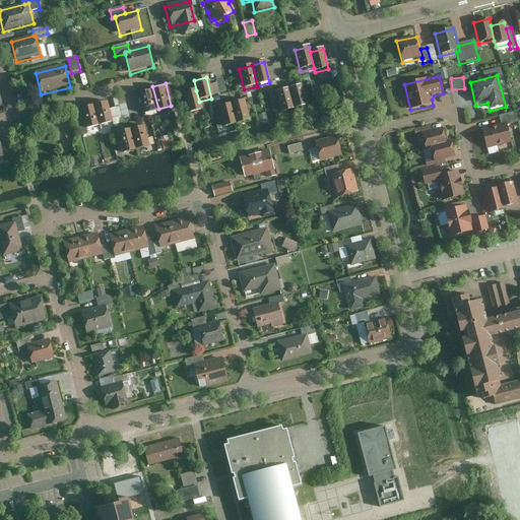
[(158,109),(152,86),(139,89),(145,112),(158,109)]
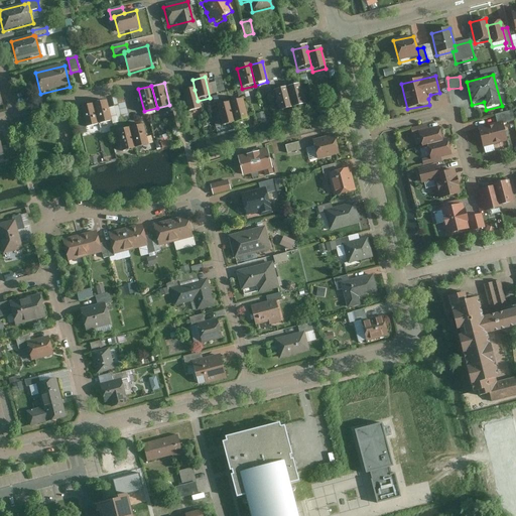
[(298,86),(286,89),(291,111),(305,107),(298,86)]
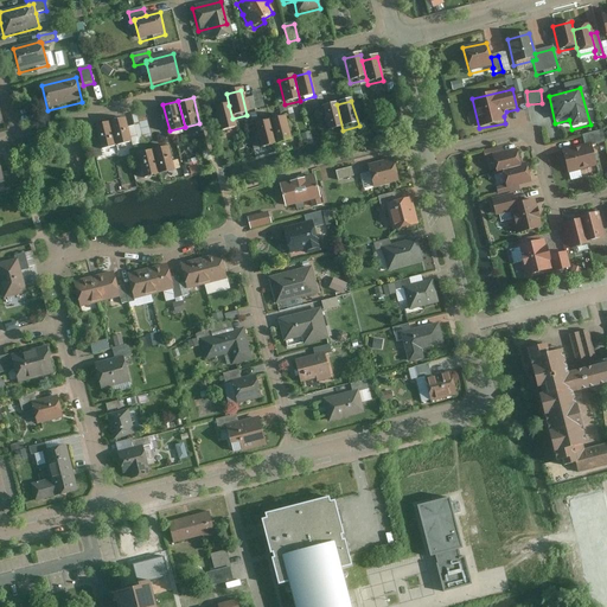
[(343,131),(337,104),(321,109),(327,134),(343,131)]
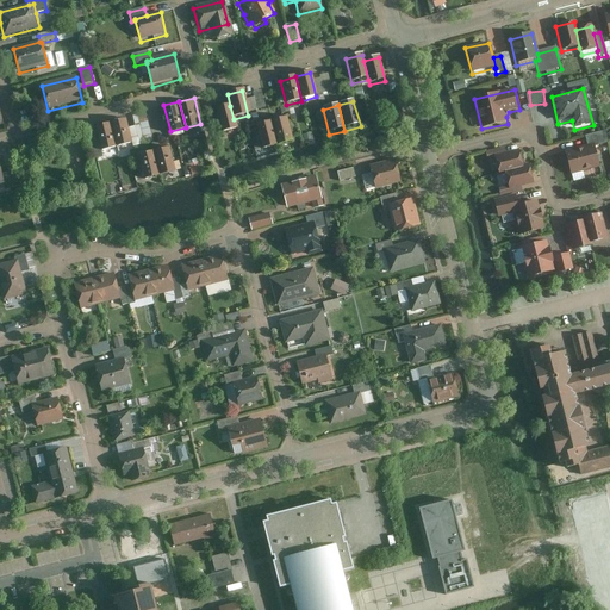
[(234,119),(230,106),(216,110),(222,135),(236,131),(234,119)]
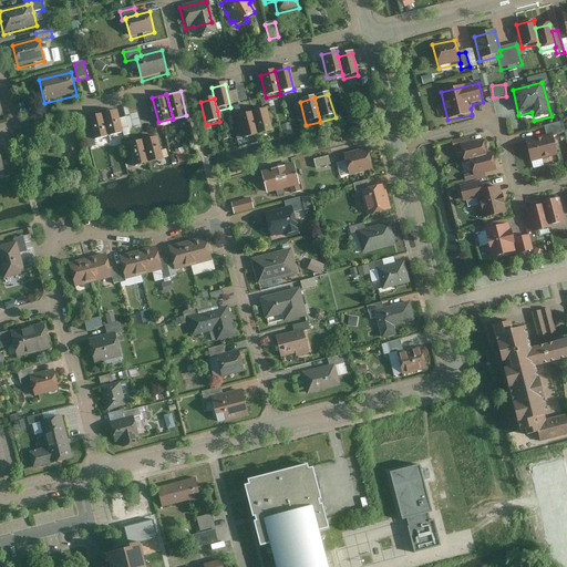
[(117,107),(104,111),(110,135),(124,131),(117,107)]
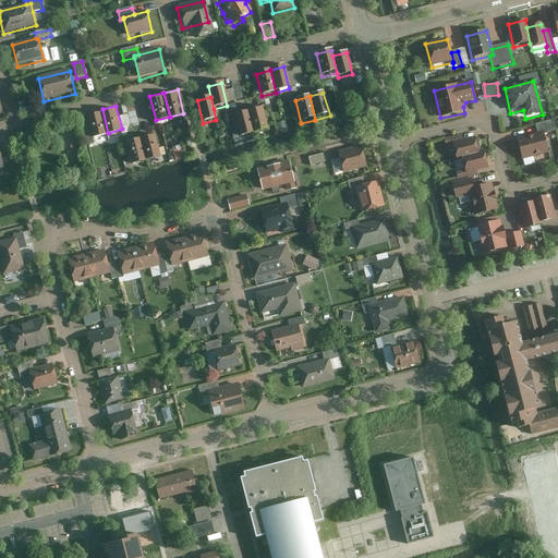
[(108,133),(102,109),(88,112),(94,136),(108,133)]
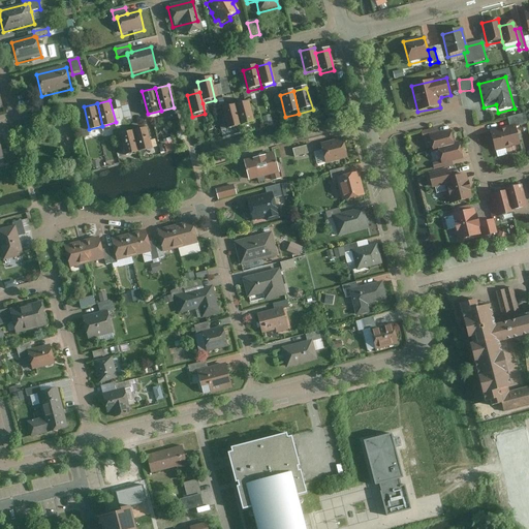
[(247,104),(235,106),(240,129),(253,126),(247,104)]
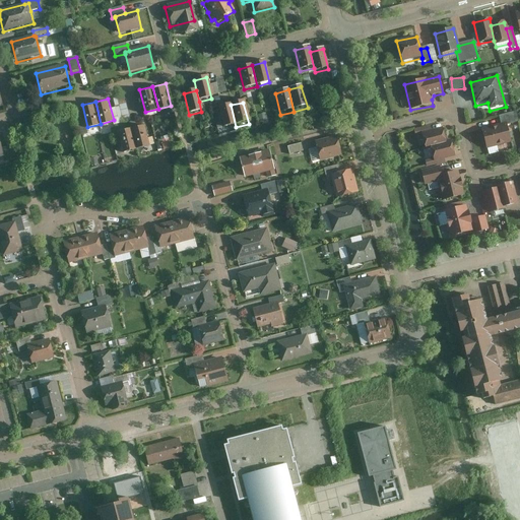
[(236,127),(231,105),(217,109),(223,131),(236,127)]
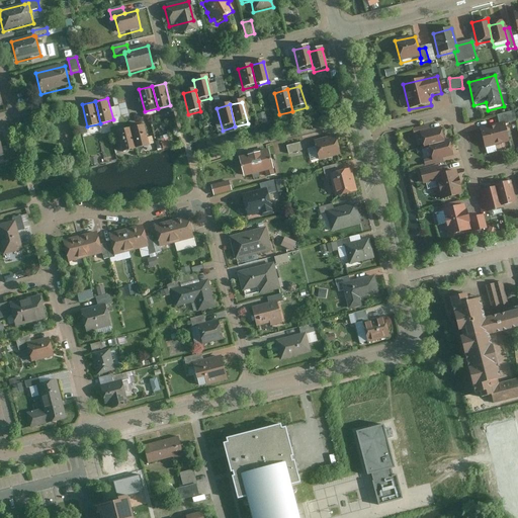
[(497,117),(499,125),(504,124),(505,125),(517,122),(515,112),(497,117)]
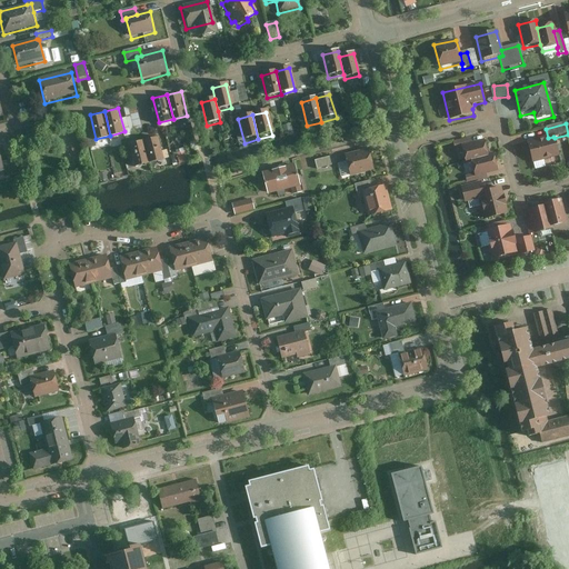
[(158,135),(145,138),(151,161),(165,159),(158,135)]
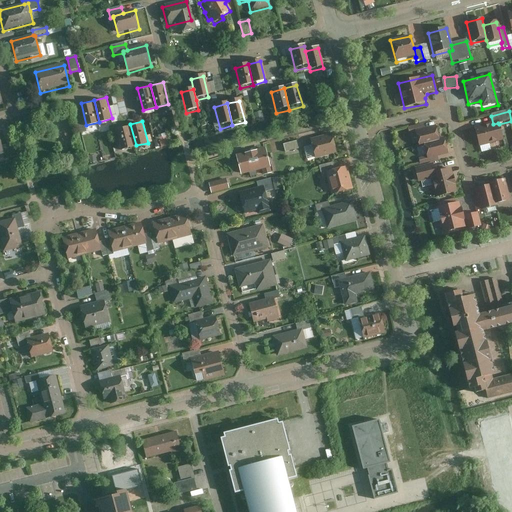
[(493,124),(475,129),(480,149),(504,143),(499,124),(498,123),(493,124)]
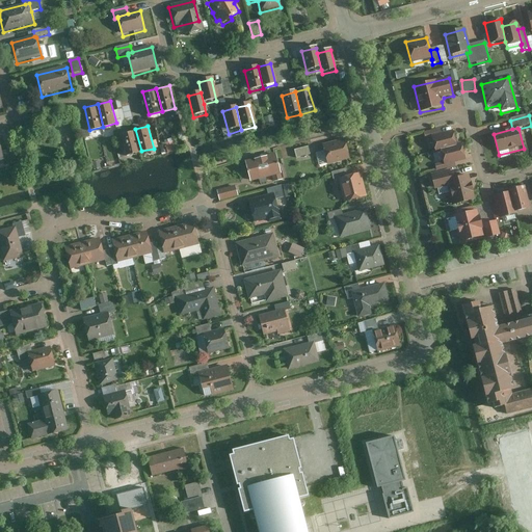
[(141,151),(135,129),(123,132),(128,155),(141,151)]
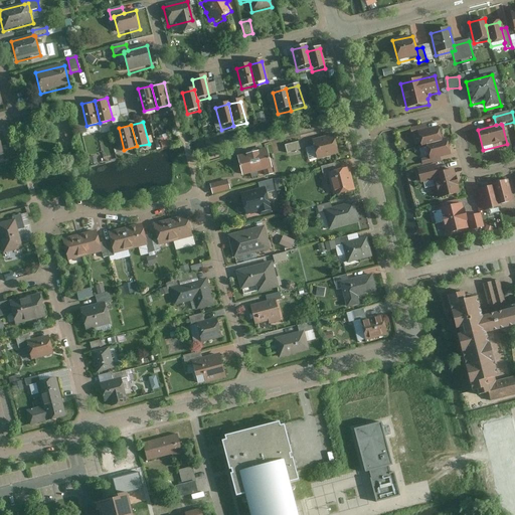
[(416,133),(427,131),(426,126),(410,129),(412,137),(417,135),(416,133)]
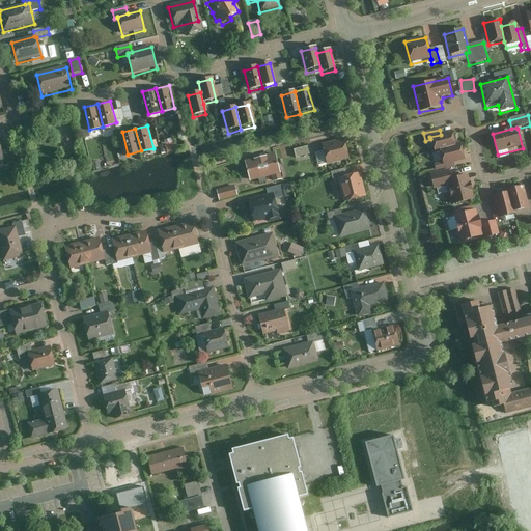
[(439,152),(455,148),(452,132),(441,135),(429,137),(430,139),(434,154),(439,152)]
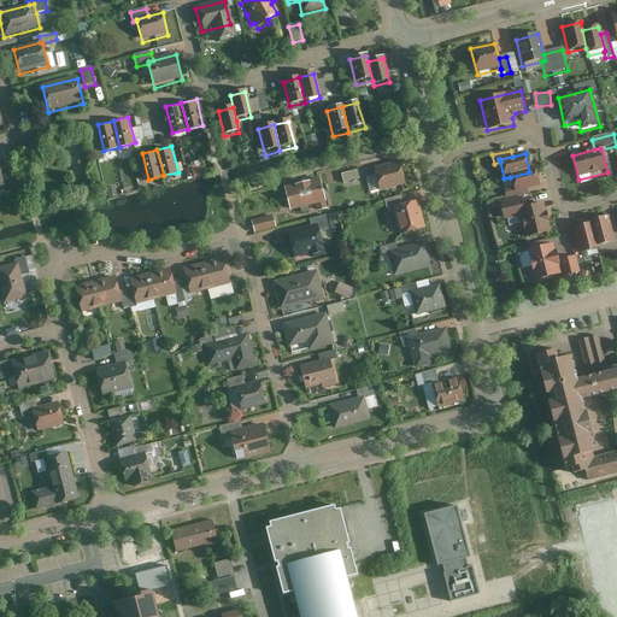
[(406,183),(400,162),(374,168),(380,189),(406,183)]
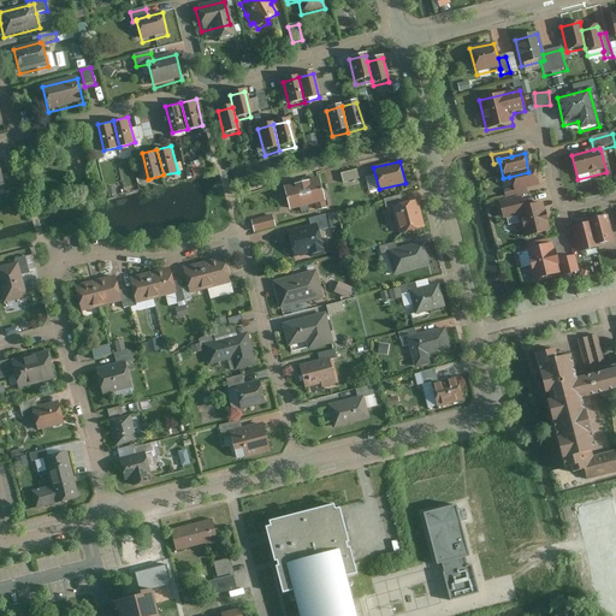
[(201,163),(193,165),(196,177),(203,175),(201,163)]
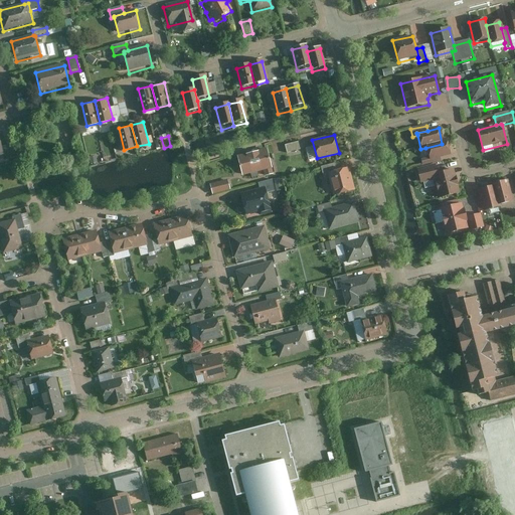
[(298,140),(285,144),(287,152),(301,149),(298,140)]
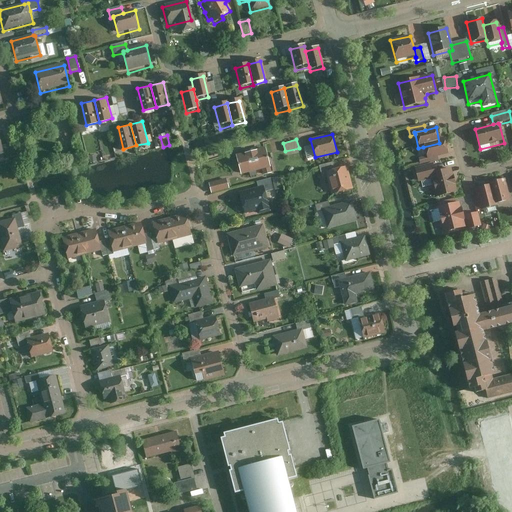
[(17,157),(12,141),(3,144),(5,152),(7,159),(17,157)]
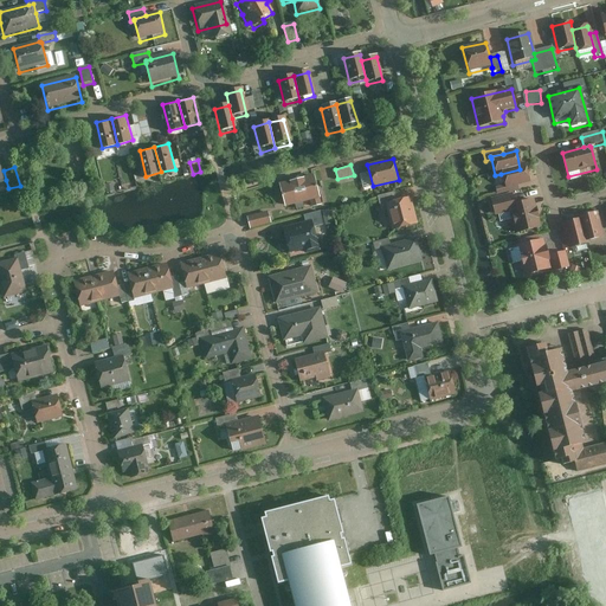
[(519,187),(530,185),(526,168),(520,169),(501,174),(504,187),(505,191),(519,187)]
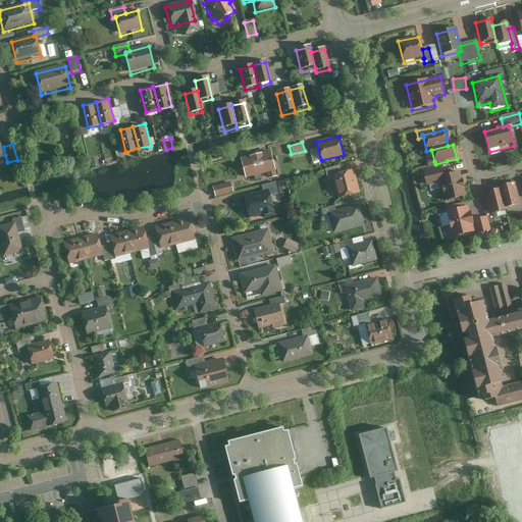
[(277,174),(269,148),(240,156),(245,177),(266,171),(268,177),(277,174)]
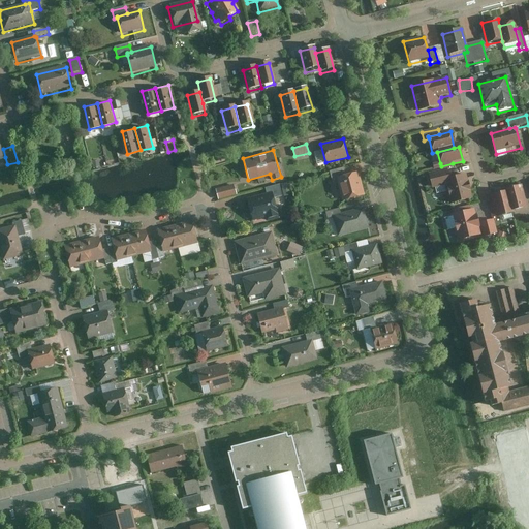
[(454,167),(453,163),(441,166),(440,163),(433,164),(435,173),(454,167)]
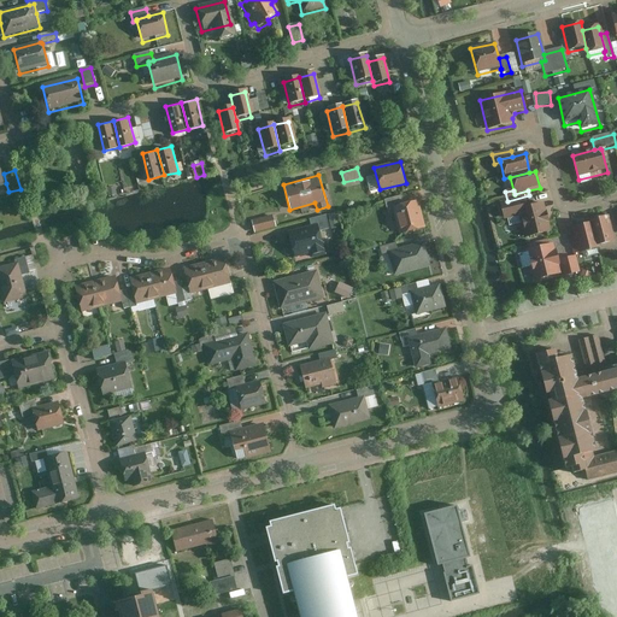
[(392,206),(403,203),(400,194),(385,199),(388,215),(394,213),(392,206)]
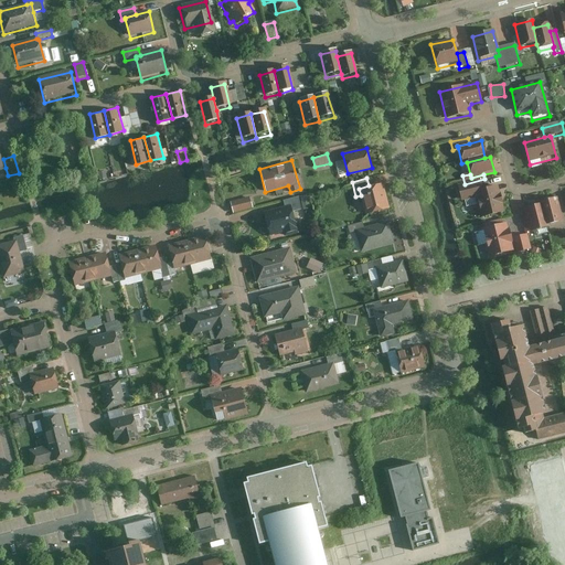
[(390,208),(383,182),(369,185),(359,189),(361,195),(365,214),(390,208)]
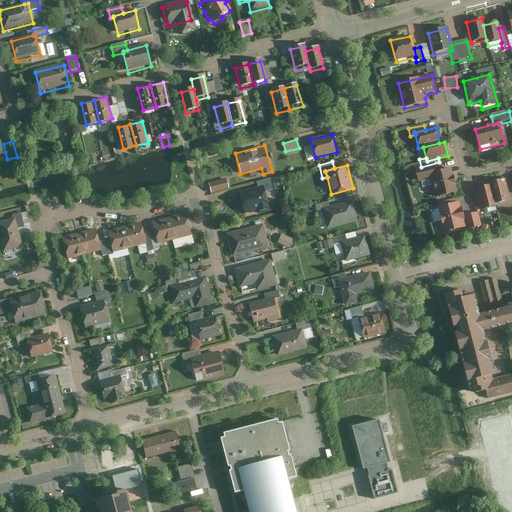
[(418,184),(430,181),(429,176),(435,174),(433,165),(414,170),(418,184)]
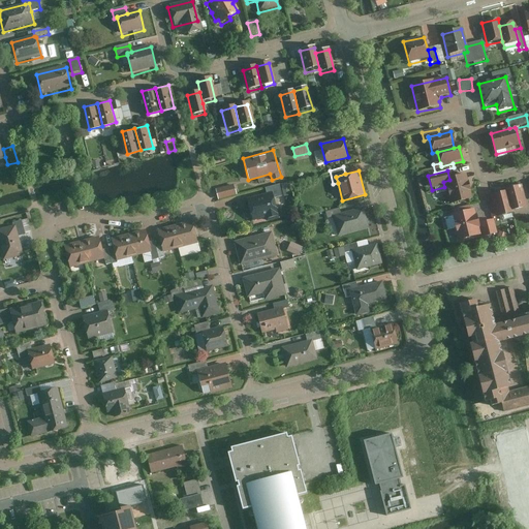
[(472,201),(465,176),(449,180),(443,182),(444,187),(450,208),(472,201)]
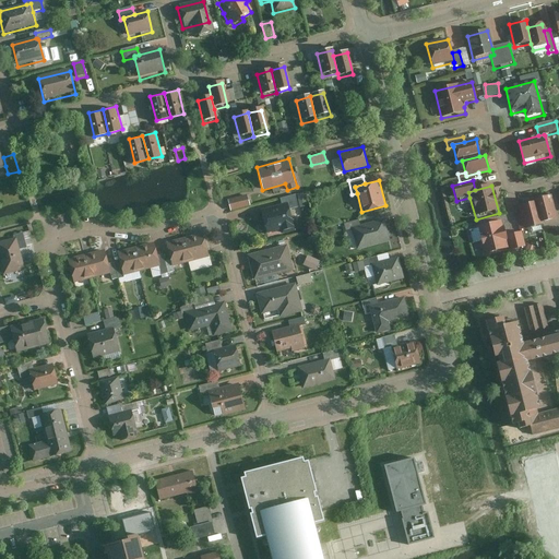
[(248,205),(246,193),(227,198),(230,210),(248,205)]
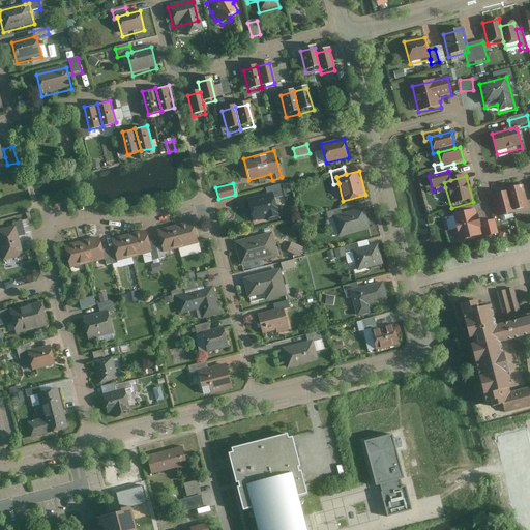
[(265,187),(267,193),(272,192),(274,197),(283,196),(280,183),(265,187)]
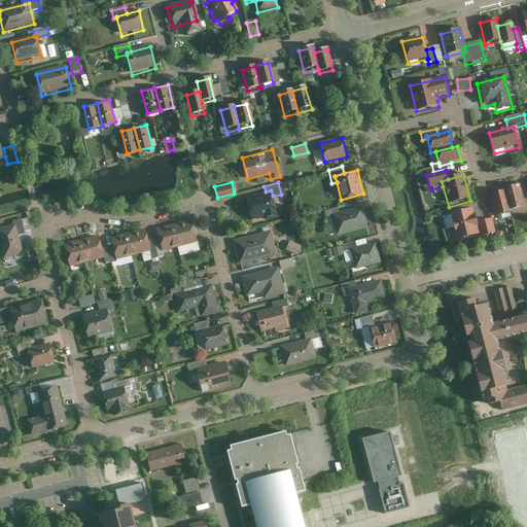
[(525,209),(519,186),(504,190),(504,192),(511,213),(525,209)]
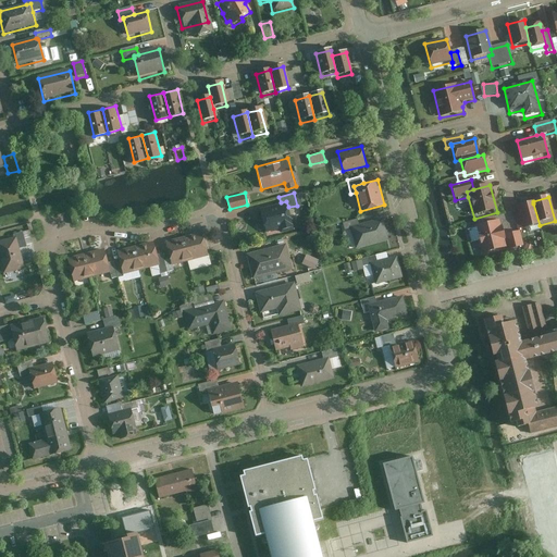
[(281,202),(260,208),(265,232),(279,229),(280,233),(294,229),(288,207),(286,201),(281,202)]
